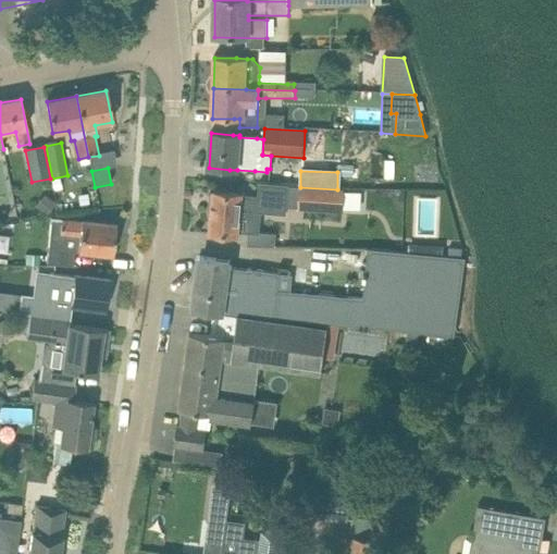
[(239,212),(286,216),(287,201),(299,202),(298,209),(343,213),(345,192),(321,189),(300,187),(288,186),(259,184),(258,197),(214,194),(210,234),(237,236),(239,212)]
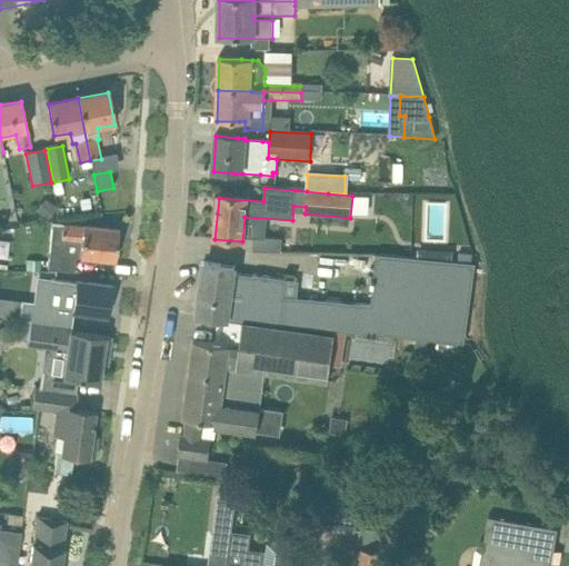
[(118,230),(96,228),(83,227),(83,228),(62,227),(62,229),(51,229),(48,271),(75,274),(76,258),(115,261),(118,230)]
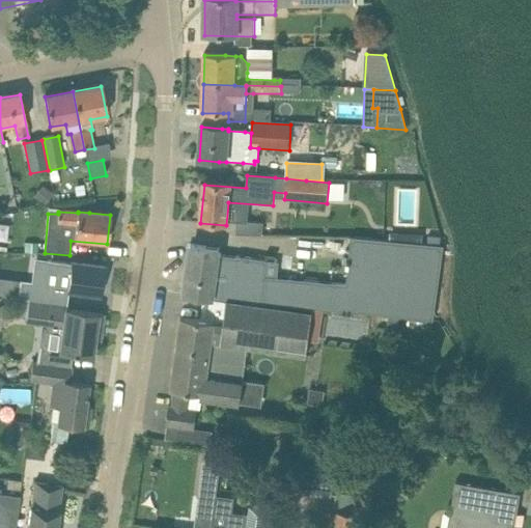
[(225,313),(310,326),(312,310),(323,311),(371,315),(401,318),(408,318),(428,321),(434,322),(444,247),(440,247),(441,239),(428,238),(427,246),(352,239),(348,264),(346,264),(345,269),(348,269),(345,289),(264,278),(267,261),(235,256),(235,258),(219,256),(219,250),(191,246),(189,260),(187,260),(184,277),(187,277),(185,296),(226,302),(225,313)]
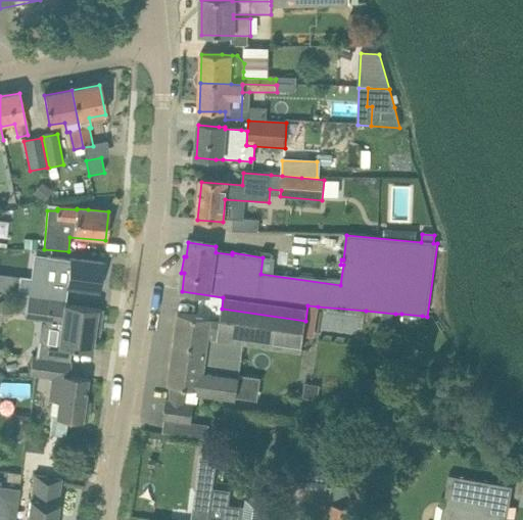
[(25,240),(24,250),(37,250),(37,241),(25,240)]
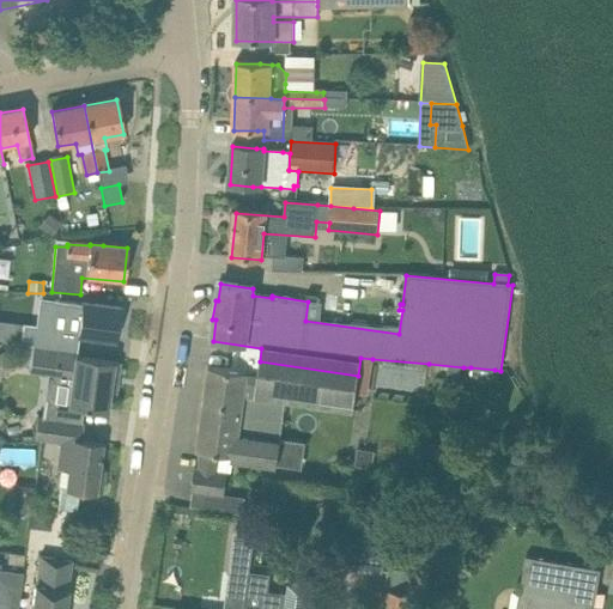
[(23,326),(20,346),(77,352),(79,336),(116,341),(120,309),(55,300),(54,311),(38,310),(36,327),(23,326)]
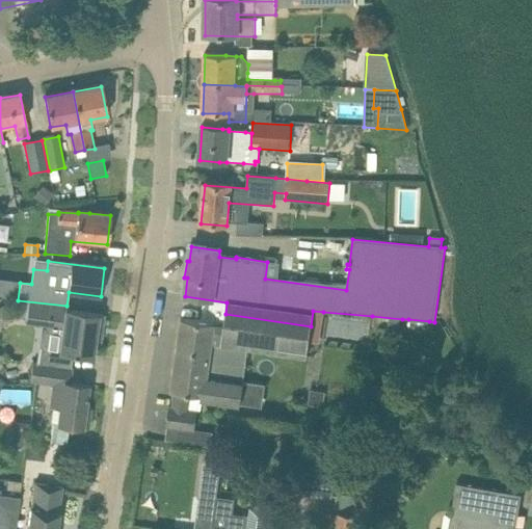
[(0,297),(6,298),(8,281),(0,280),(0,297)]
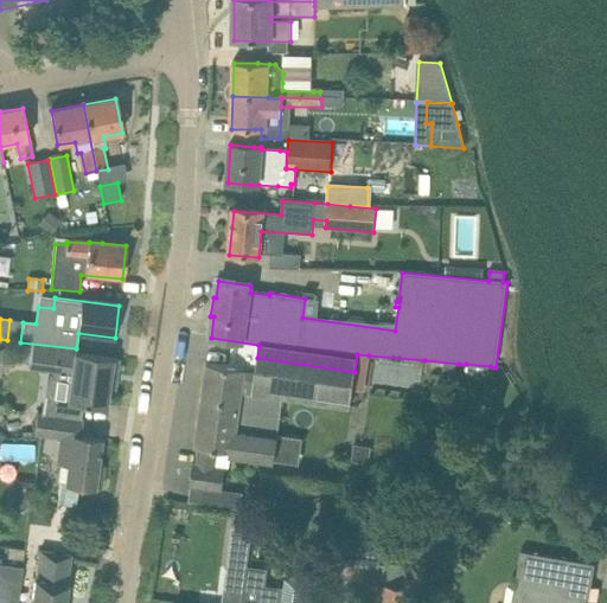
[(20,342),(18,360),(31,363),(30,371),(53,374),(52,380),(63,382),(61,401),(83,404),(83,405),(87,406),(88,405),(106,408),(109,376),(115,377),(117,361),(75,355),(76,348),(20,342)]
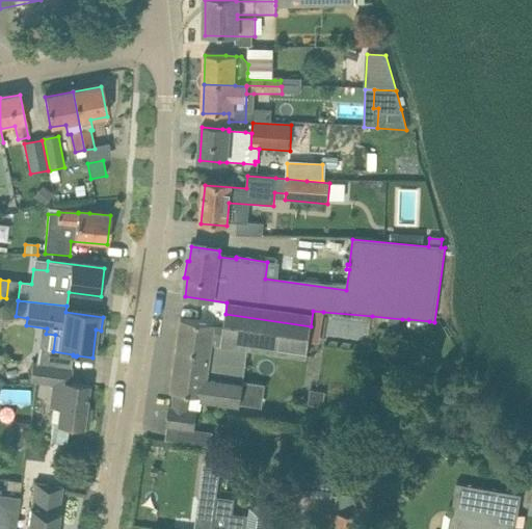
[(313,311),(311,326),(225,314),(223,325),(215,324),(215,323),(182,319),(171,391),(176,391),(191,393),(191,394),(204,395),(204,400),(240,405),(262,407),(265,386),(243,382),(248,348),(307,356),(309,343),(319,344),(321,327),(323,312),(313,311)]
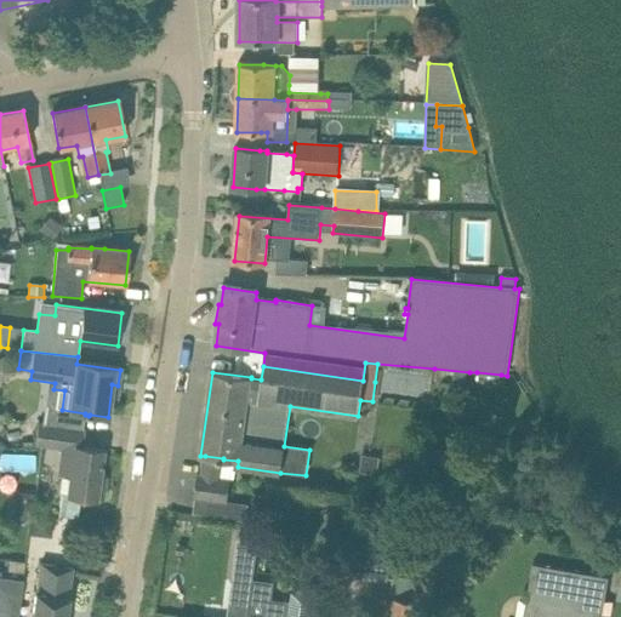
[(72,429),(46,426),(38,424),(35,447),(61,451),(57,476),(68,479),(66,496),(62,496),(60,516),(75,519),(78,498),(102,501),(106,479),(100,479),(103,451),(69,446),(72,429)]
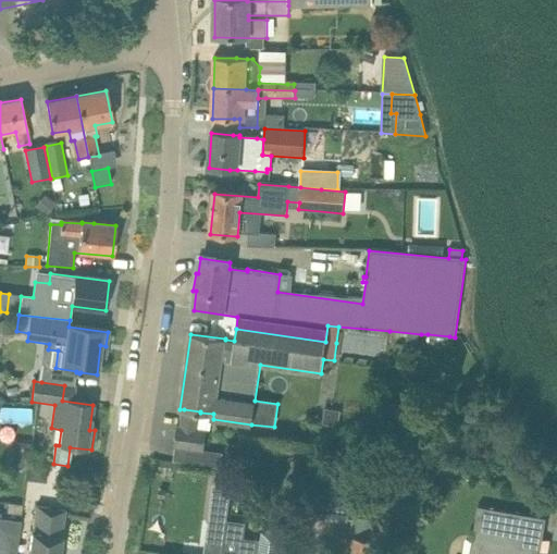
[(184,409),(181,429),(176,428),(174,447),(188,450),(187,464),(221,469),(223,454),(203,452),(207,432),(197,431),(200,413),(184,409)]
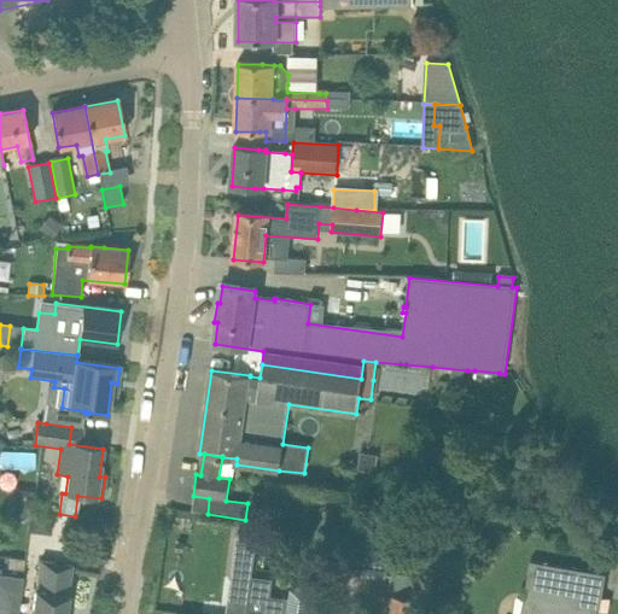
[(237,538),(229,591),(250,595),(252,578),(256,541),(237,538)]
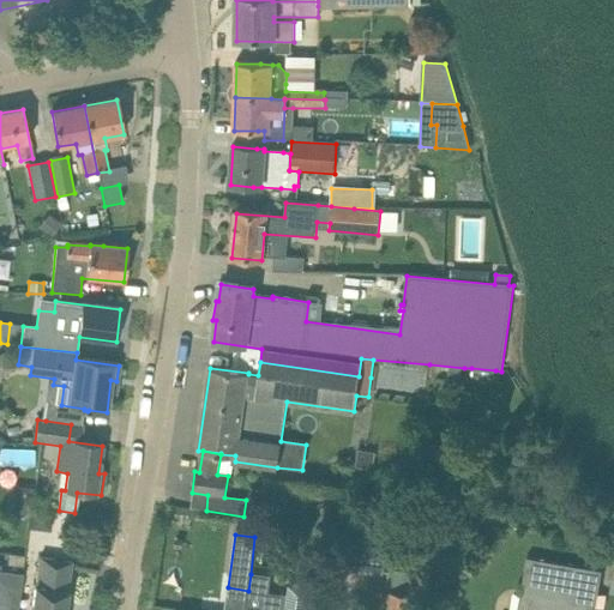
[(65,609),(72,563),(40,559),(31,609),(65,609)]
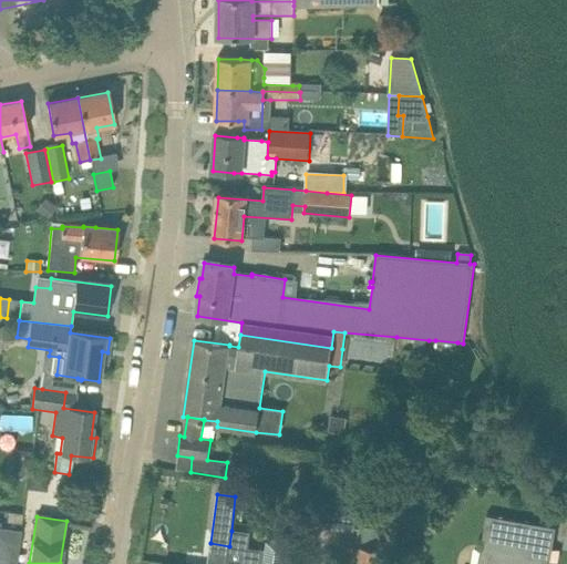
[(550,563),(556,530),(486,518),(482,547),(478,563),(550,563)]
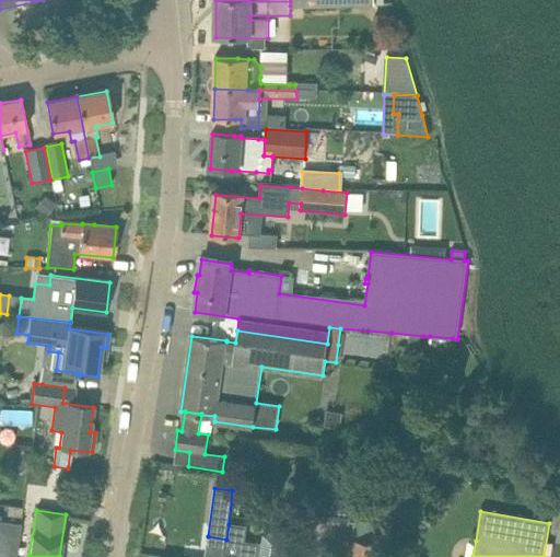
[(15,556),(21,525),(0,522),(0,556),(15,556)]
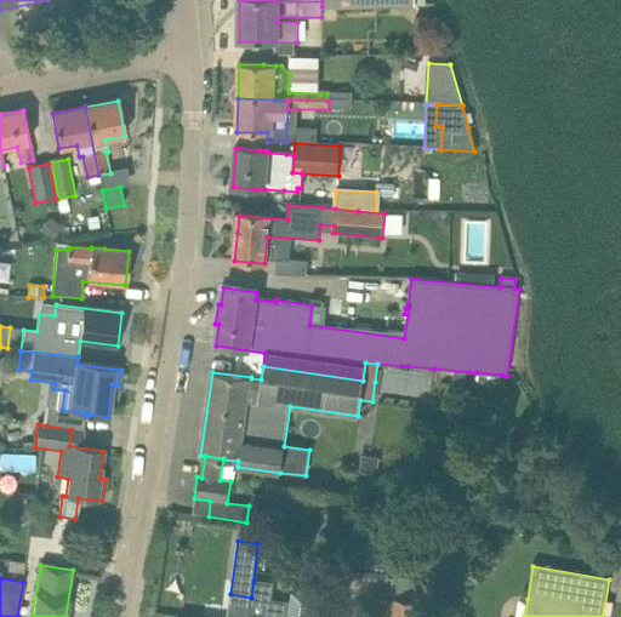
[(290,616),(292,604),(272,601),(274,583),(254,581),(251,598),(248,616),(290,616)]
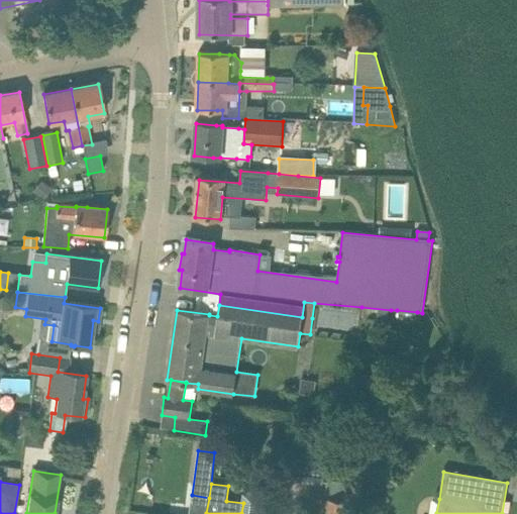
[(344,513),(346,502),(326,499),(324,513),(328,513),(344,513)]
